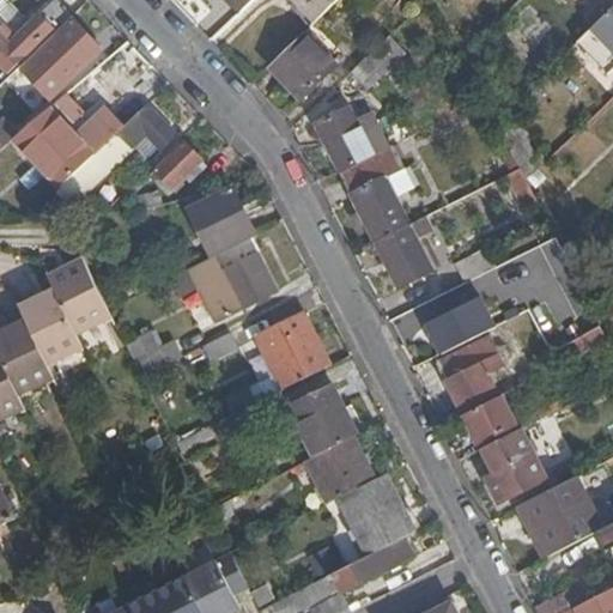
[(230,0),(242,12),(254,0),(230,0)]
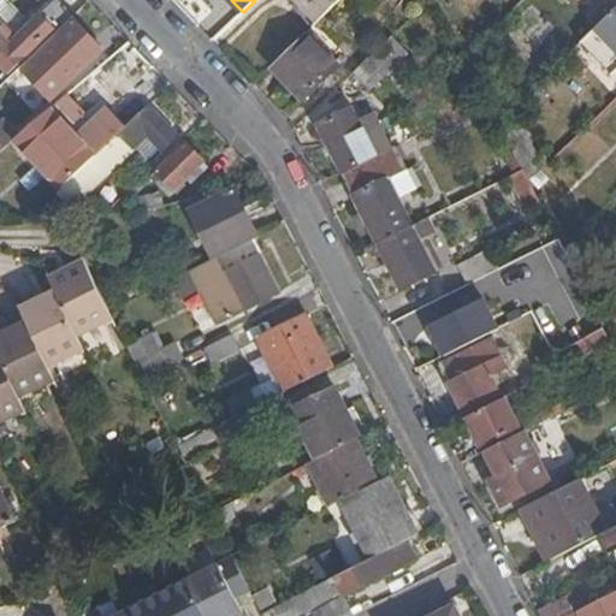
[(297,0),(288,0),(313,27),(319,22),(297,0)]
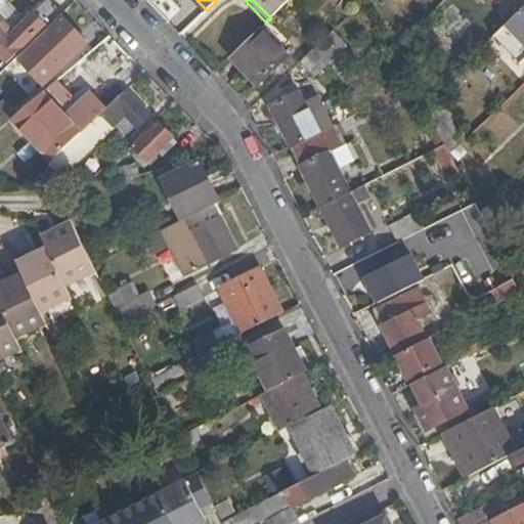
[(253,0),(271,18),(289,0),(253,0)]
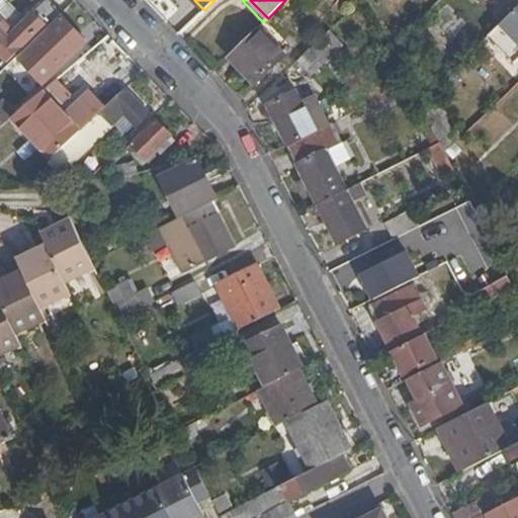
[(384,0),(375,0),(371,5),(381,26),(397,11),(384,0)]
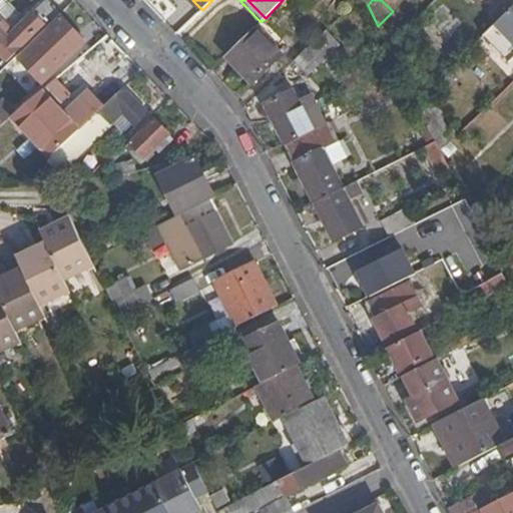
[(46,25),(49,28),(61,16),(49,3),(17,33),(0,15),(0,53),(8,61),(46,25)]
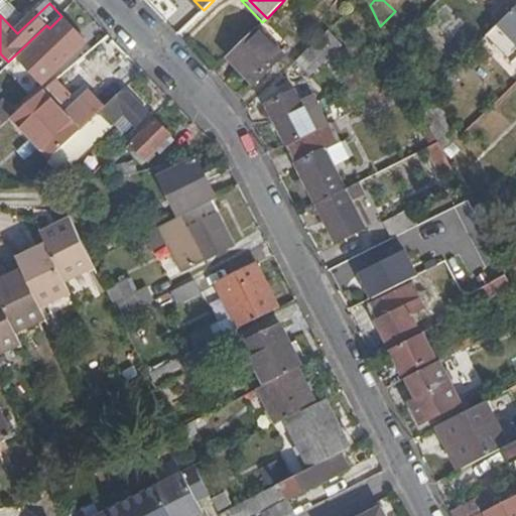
[(515,6),(488,34),(514,61),(515,58),(515,6)]
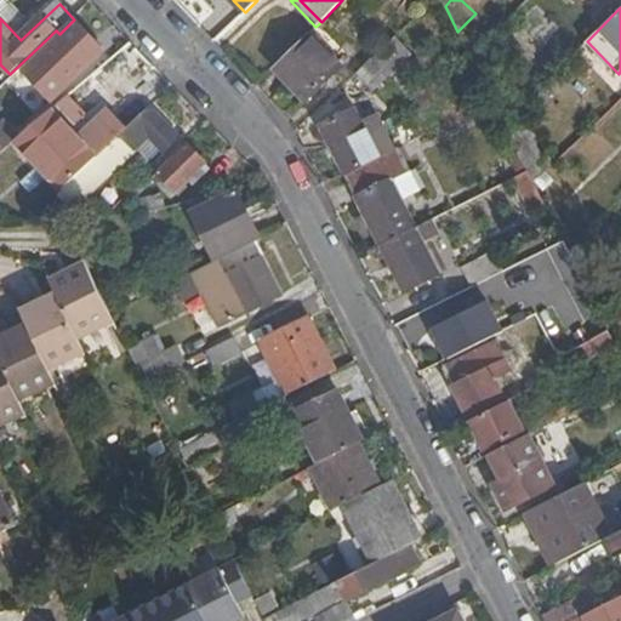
[(87,46),(93,40),(77,22),(40,56),(68,85),(98,57),(87,46)]
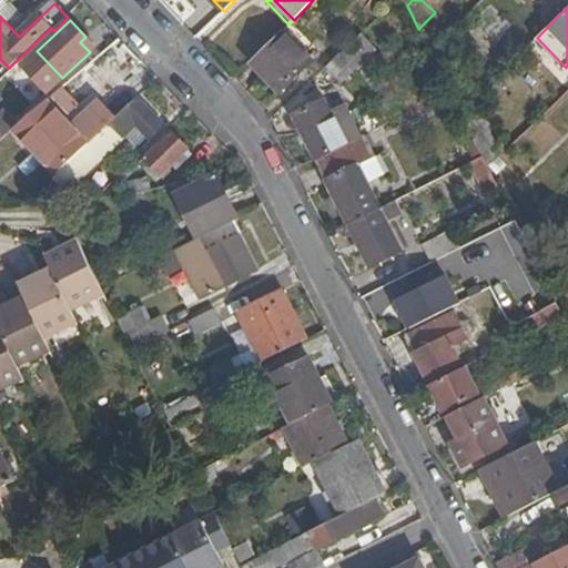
[(282,31),(250,62),(279,92),(311,61),(282,31)]
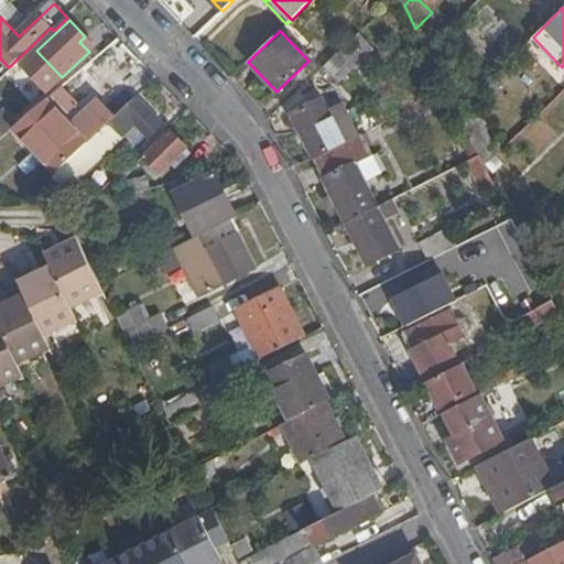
[(360,33),(324,67),(339,83),(376,50),(360,33)]
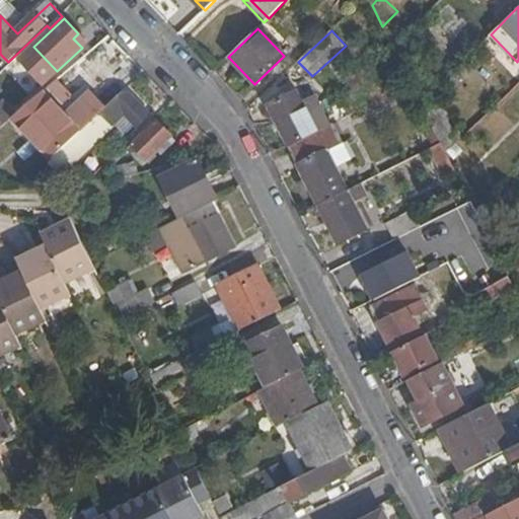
[(87,43),(78,33),(73,39),(82,48),(87,43)]
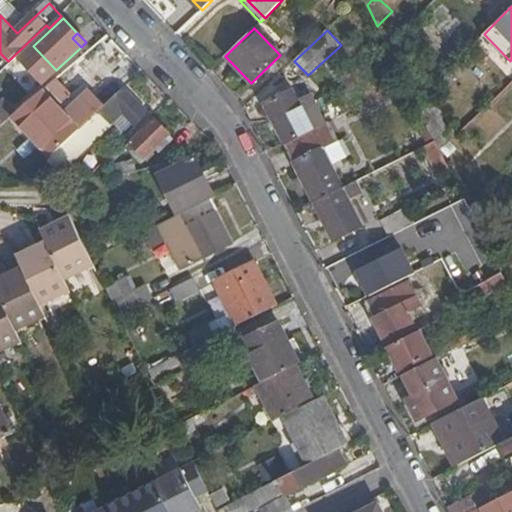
[(406,83),(406,84),(418,78),(414,70),(401,75),(406,83)]
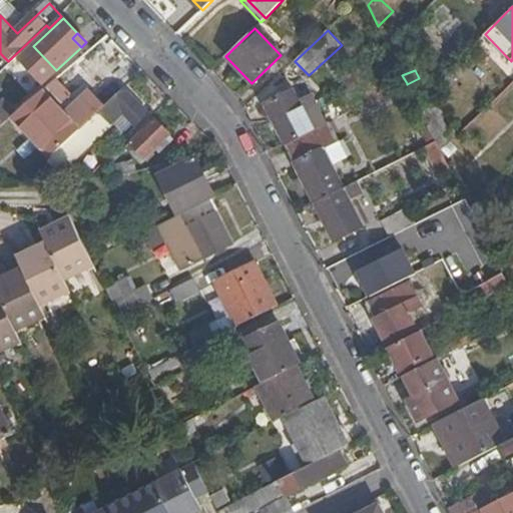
[(43,92),(67,117),(71,113),(47,88),(43,92)]
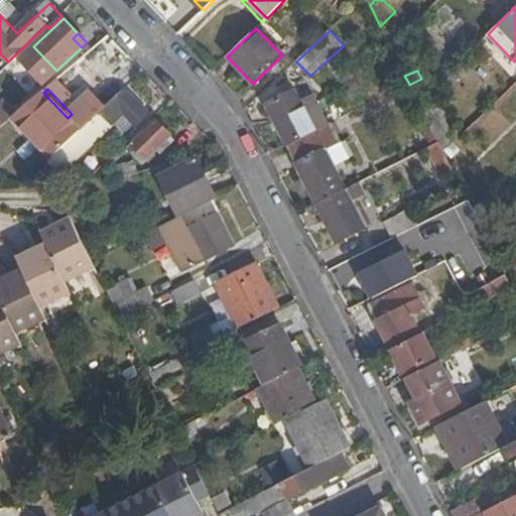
[(425,117),(438,111),(430,89),(417,101),(425,117)]
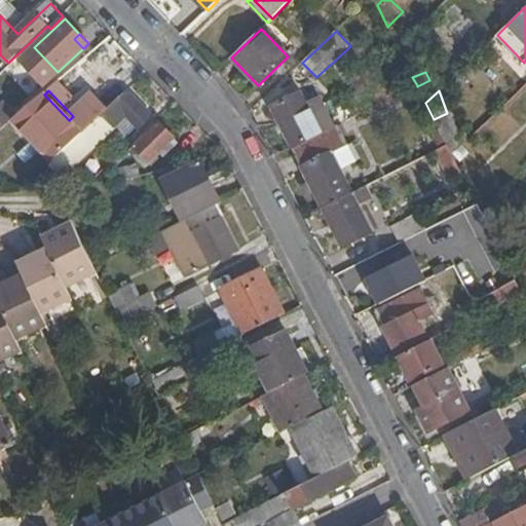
[(61,178),(120,121),(126,116),(132,121),(139,129),(153,117),(128,92),(75,143),(50,165),(61,178)]
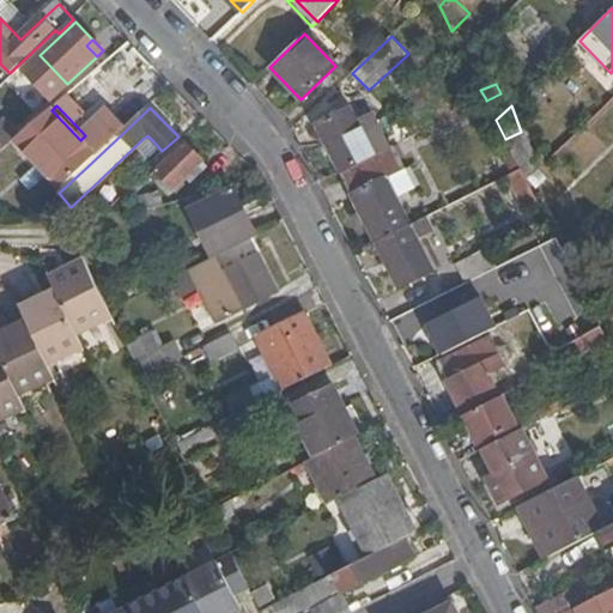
[(317,125),(340,171),(389,147),(380,128),(365,135),(351,108),(317,125)]
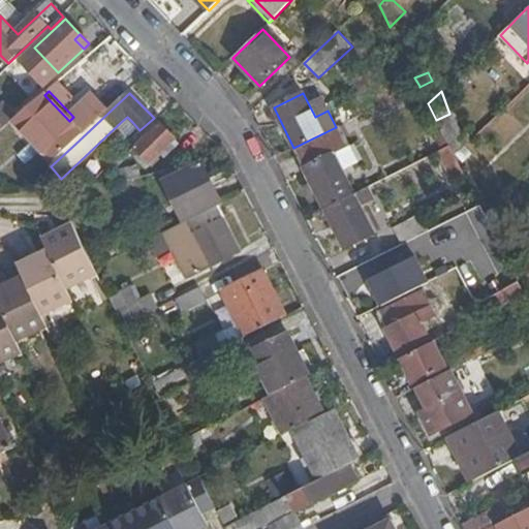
[(12,122),(53,163),(83,135),(69,121),(44,95),(12,122)]
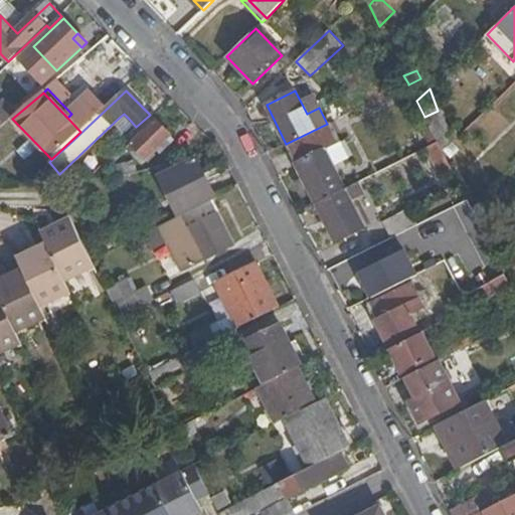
[(442,151),(458,136),(454,132),(450,135),(438,111),(424,117),(431,127),(438,142),(442,151)]
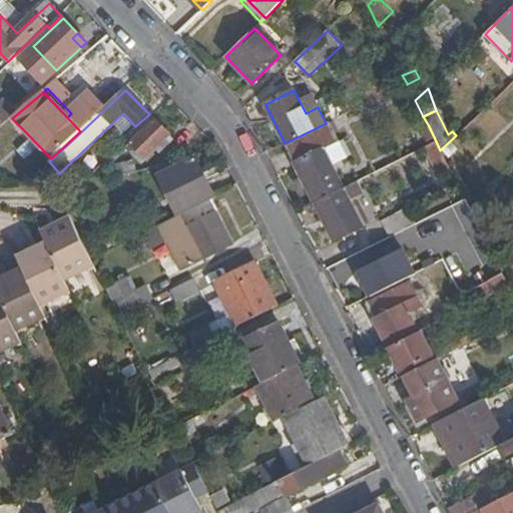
[(123,113),(117,118),(122,123),(128,118),(123,113)]
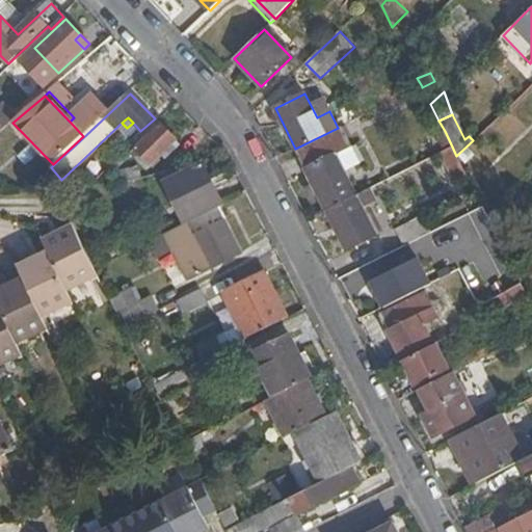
[(152,165),(177,141),(160,126),(136,149),(152,165)]
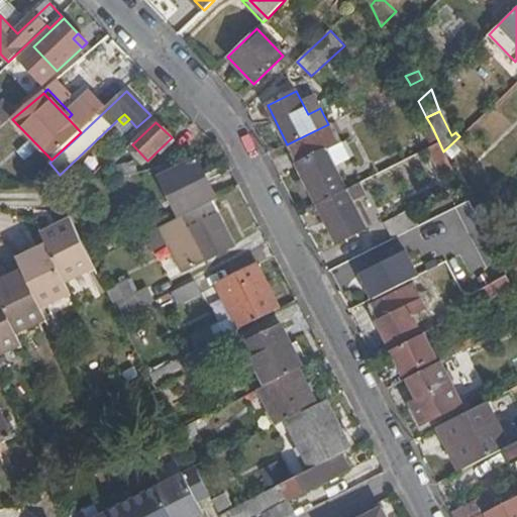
[(328,124),(287,144),(316,203),(345,188),(334,166),(326,149),(340,142),(330,123),(328,124)]
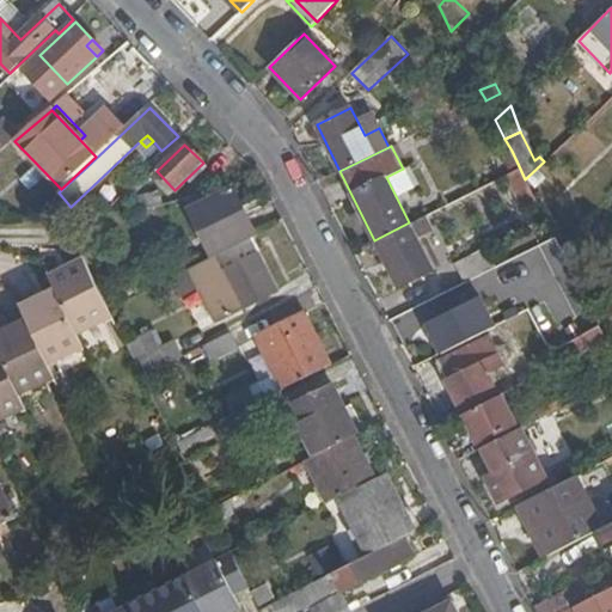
[(510,173),(520,169),(512,151),(502,155),(510,173)]
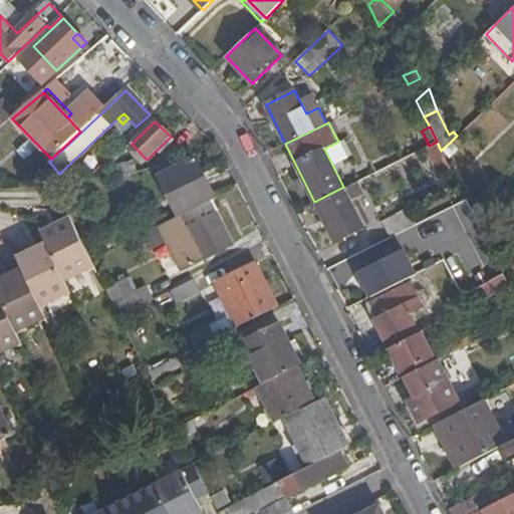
[(324,149),(332,165),(346,158),(338,142),(324,149)]
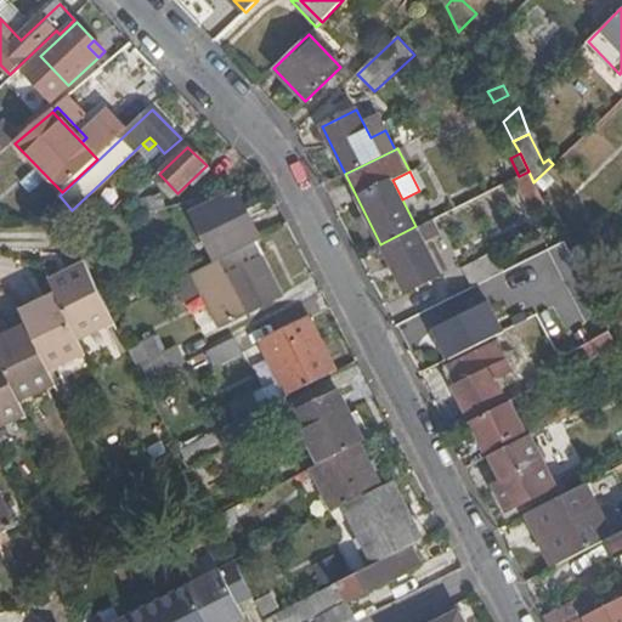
[(546,205),(533,182),(529,171),(519,176),(516,177),(532,211),(546,205)]
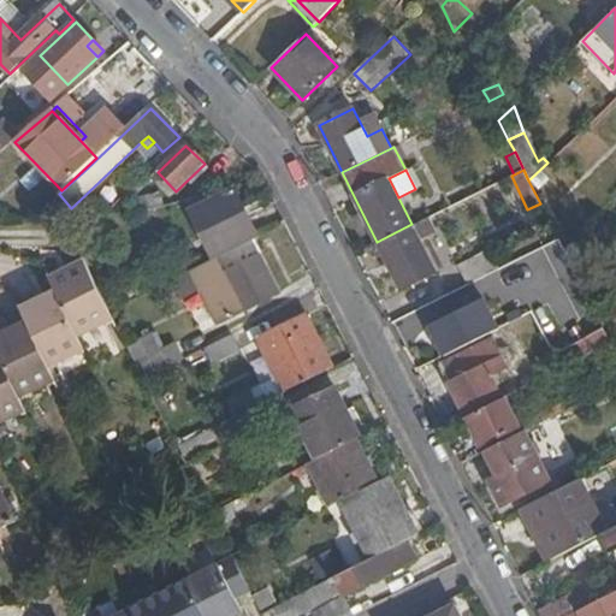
[(234,188),(187,202),(214,256),(258,235),(234,188)]
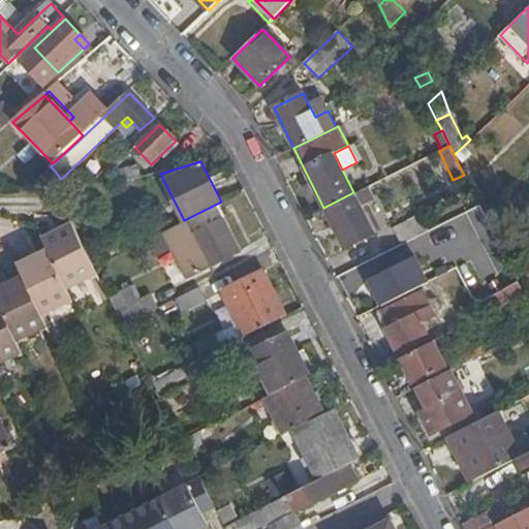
[(107,168),(97,179),(101,183),(113,173),(107,168)]
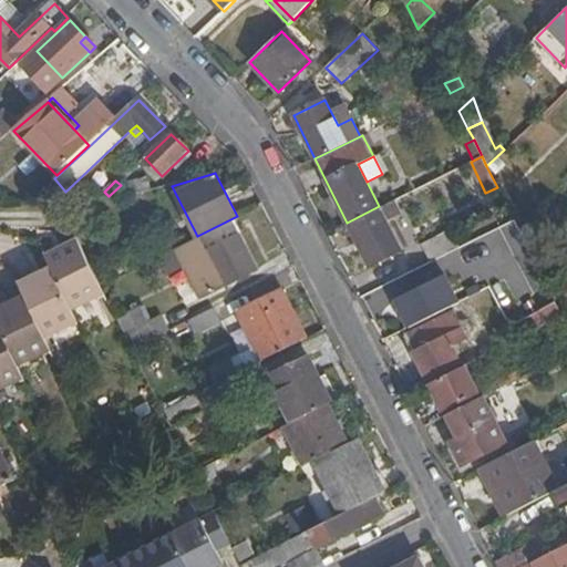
[(399,210),(393,199),(387,204),(392,215),(399,210)]
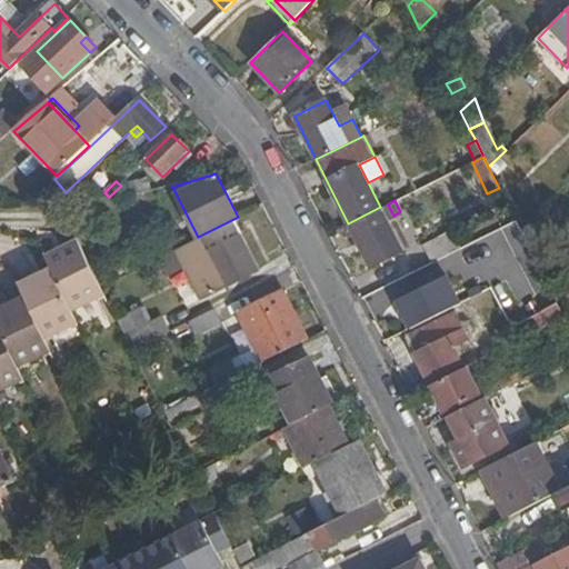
[(393,216),(388,205),(380,207),(386,218),(393,216)]
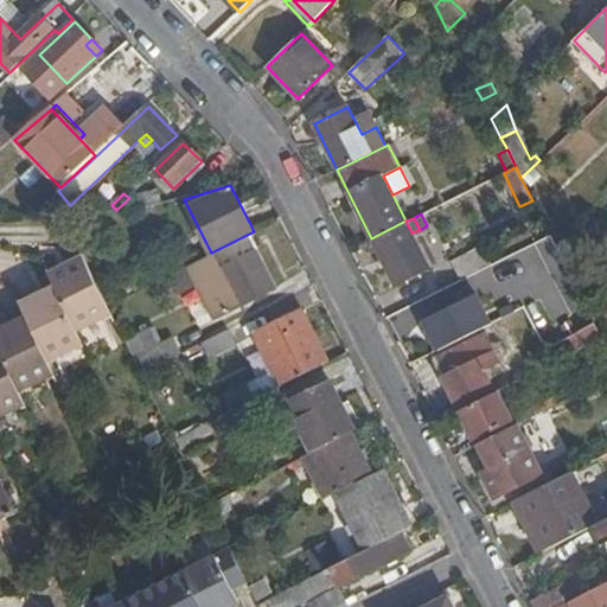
[(406,221),(371,238),(395,285),(428,267),(411,232),(406,221)]
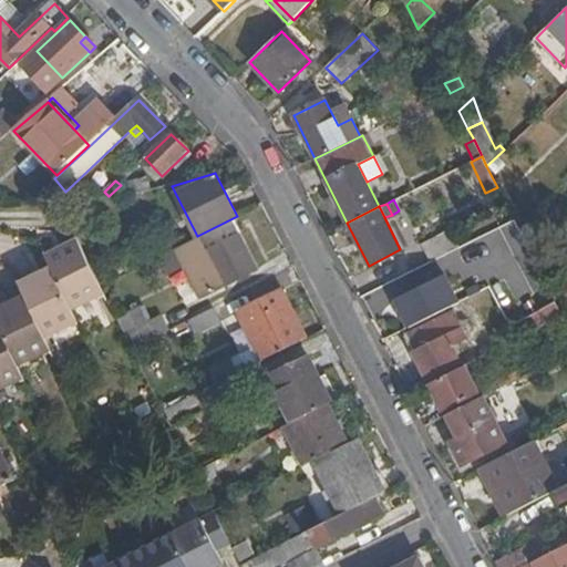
[(431,261),(460,247),(450,229),(422,244),(431,261)]
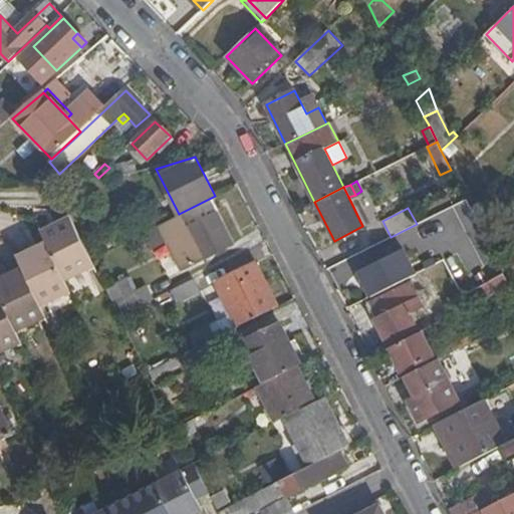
[(183,215),(146,234),(153,248),(167,242),(182,271),(233,246),(217,213),(189,227),(183,215)]
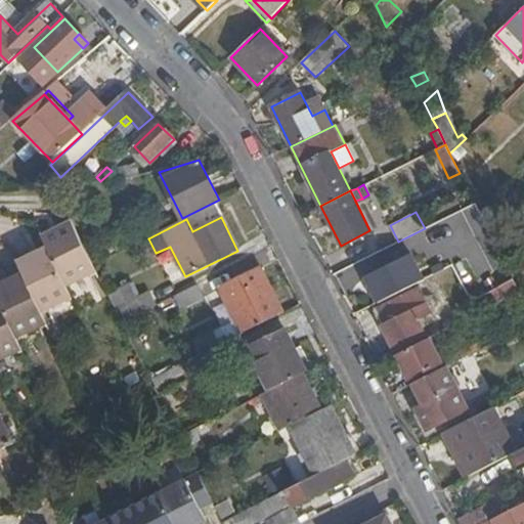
[(76,231),(73,225),(57,231),(60,238),(76,231)]
